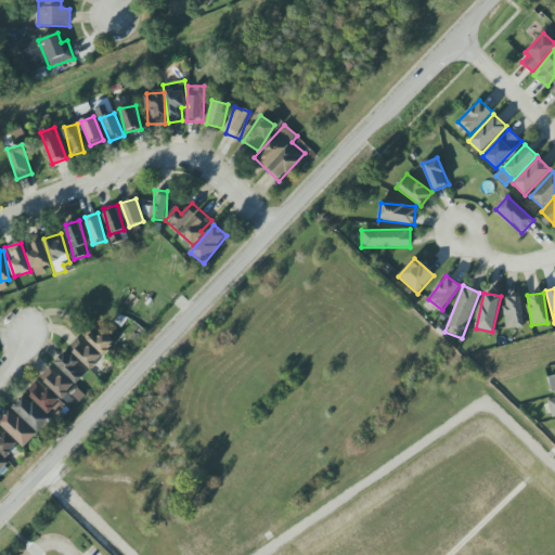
[(505,328),(523,328),(521,297),(504,297),(505,328)]
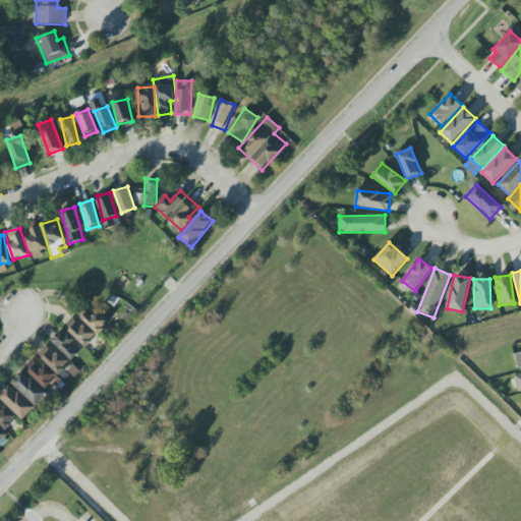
[(97,334),(109,322),(98,310),(92,316),(87,311),(80,317),(97,334)]
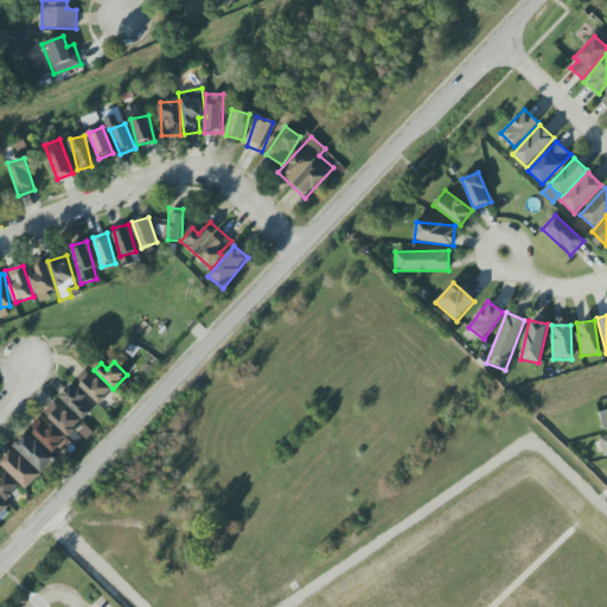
[(112,391),(87,368),(74,381),(98,404),(112,391)]
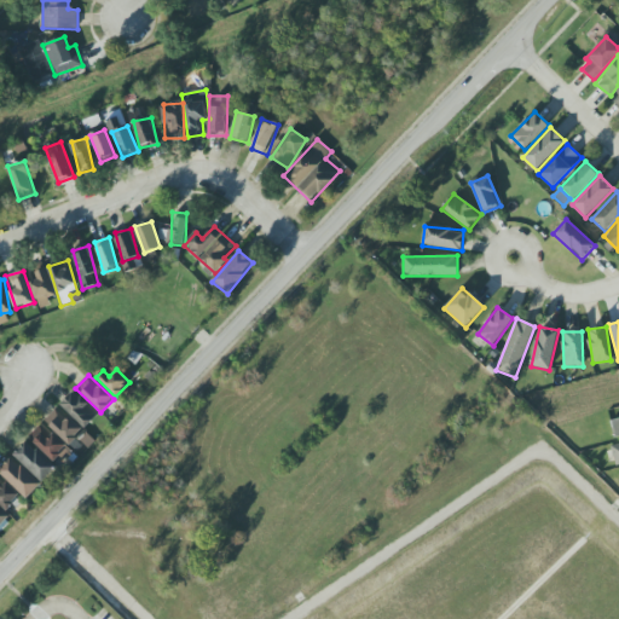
[(59,405),(85,429),(98,415),(74,391),(59,405)]
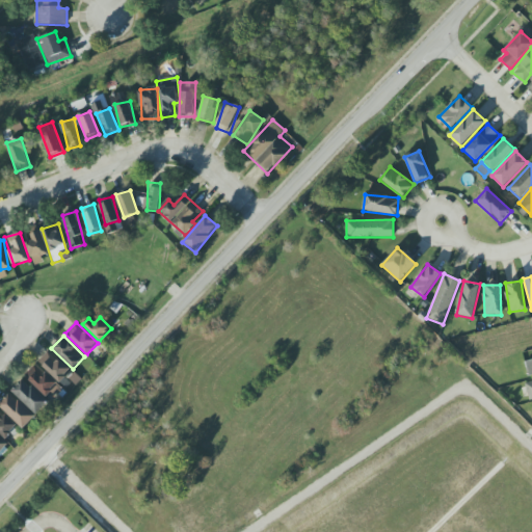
[(75,373),(49,350),(37,363),(61,383),(65,378),(69,380),(75,373)]
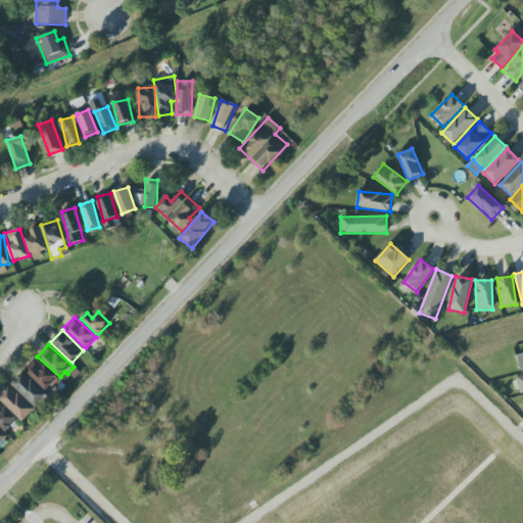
[(29,373),(49,393),(61,381),(45,366),(40,372),(35,367),(29,373)]
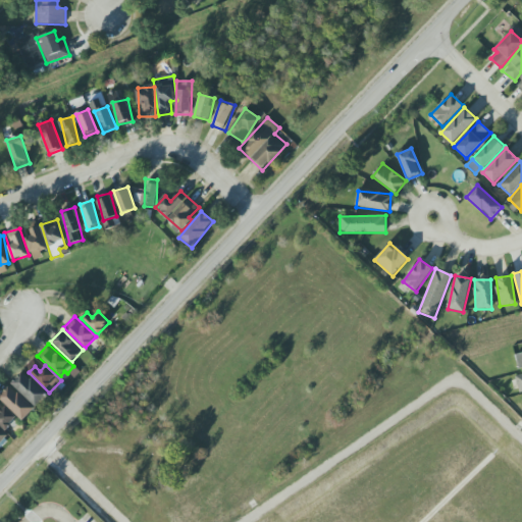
[(36,408),(48,395),(22,371),(11,383),(36,408)]
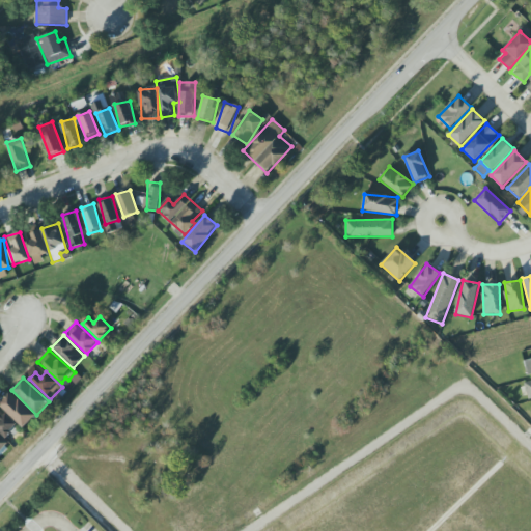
[(0,401),(0,406),(23,428),(34,416),(9,392),(0,401)]
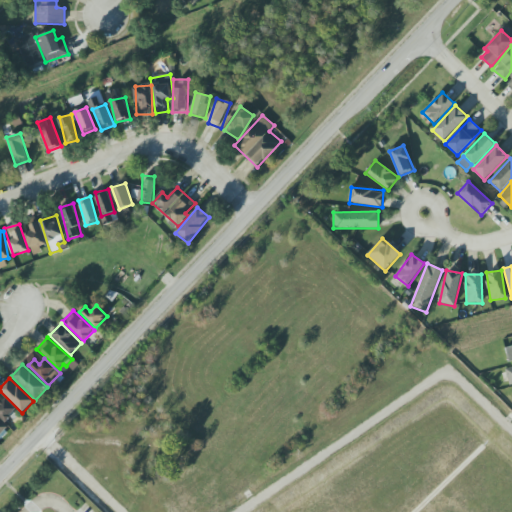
[(0,404),(0,417),(4,422),(17,410),(6,399),(0,404)]
